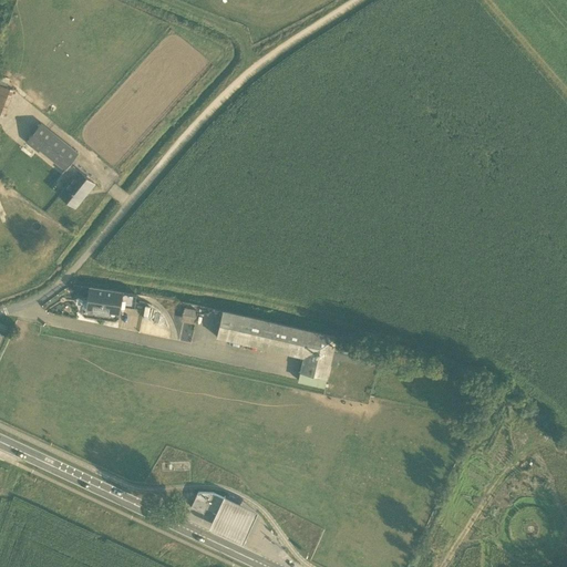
[(13,90),(7,86),(0,84),(0,113),(3,115),(13,90)]
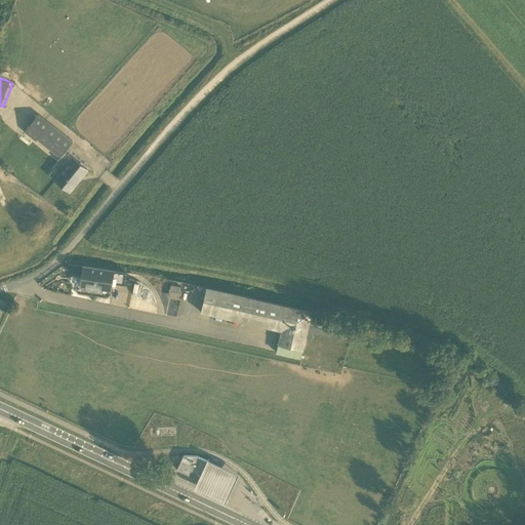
[(73,142),(39,114),(26,130),(37,138),(38,136),(61,155),(58,159),(67,165),(55,179),(70,191),(87,169),(65,151),(73,142)]
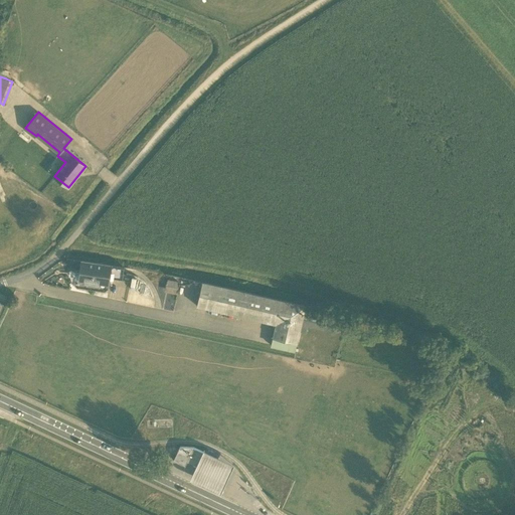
[(81,261),(80,269),(68,267),(66,278),(86,281),(84,284),(98,286),(99,283),(109,284),(112,265),(81,261)]
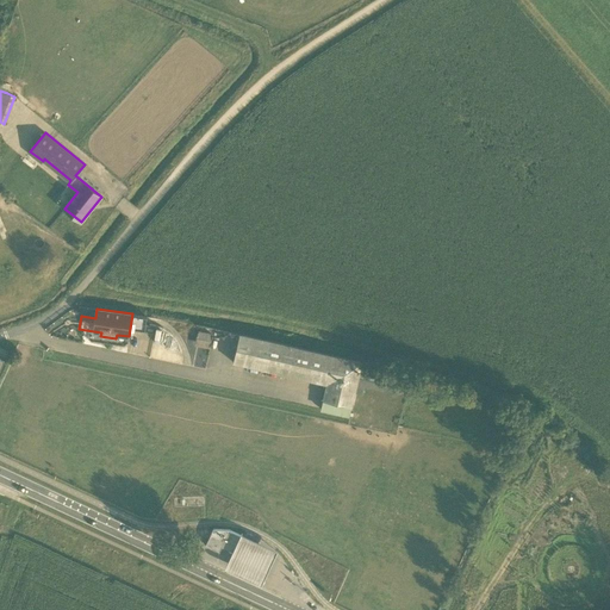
[(210,348),(213,334),(198,330),(195,346),(210,348)]
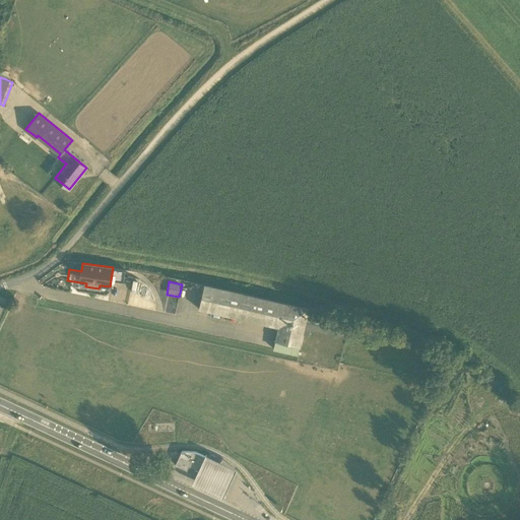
[(309,309),(253,296),(205,284),(200,309),(279,327),(276,340),(300,346),(305,324),(338,333),(341,321),(309,312),(309,309)]
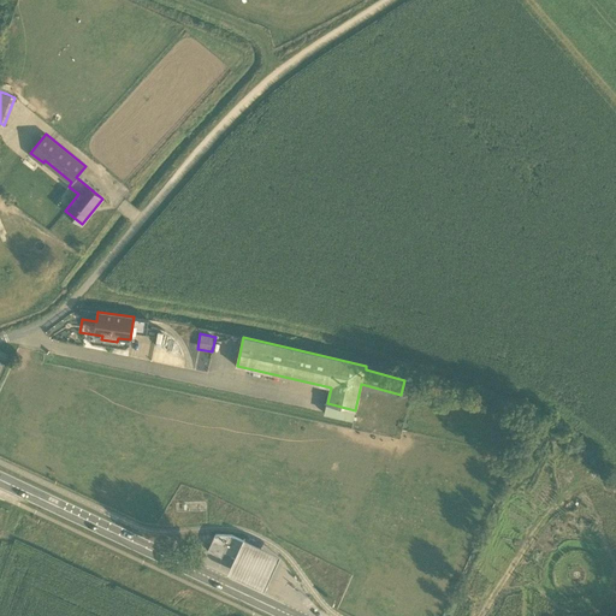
[(237,558),(246,542),(242,539),(231,534),(215,534),(208,550),(221,557),(224,552),(234,556),(237,558)]
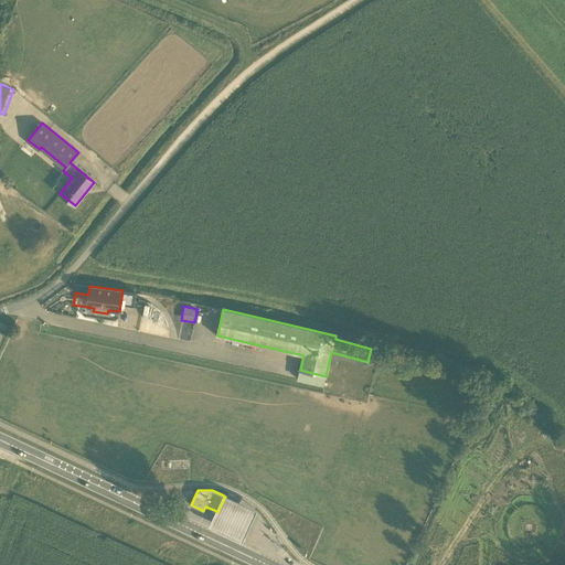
[(217,512),(214,510),(206,525),(242,542),(256,510),(222,493),(222,494),(225,497),(217,512)]
